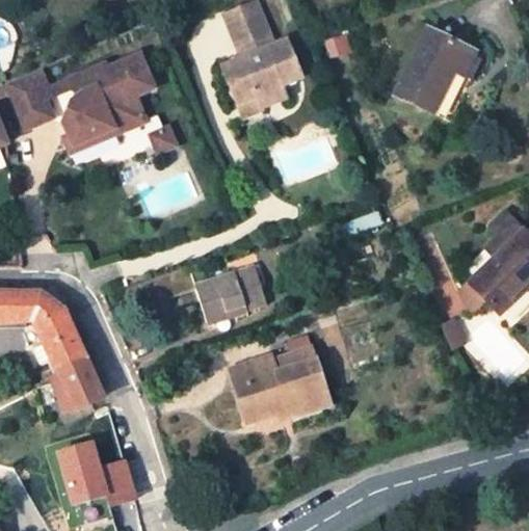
[(250,0),(227,10),(245,56),(225,64),(239,101),(260,93),(264,103),(291,93),(286,81),(306,73),(287,33),(273,38),(257,0),(250,0)]
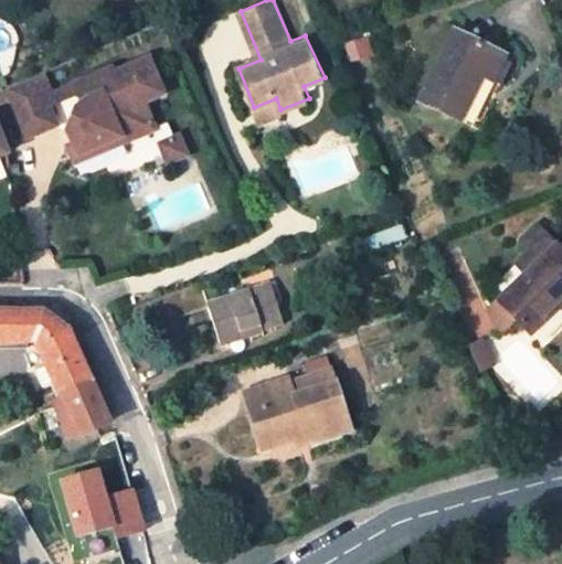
[(508,55),(456,30),(422,102),(463,121),(485,76),(496,81),(508,55)]
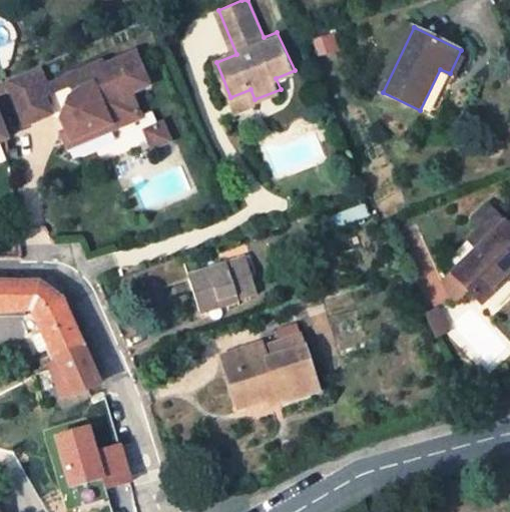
[(103,60),(66,76),(71,88),(79,91),(76,100),(69,97),(62,116),(68,129),(71,134),(89,127),(91,132),(109,125),(112,130),(142,118),(132,93),(151,85),(137,53),(122,59),(123,63),(107,69),(103,60)]
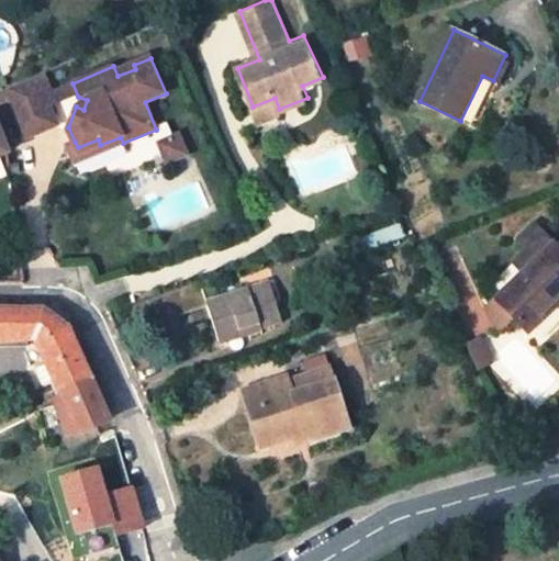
[(7,86),(26,134),(55,121),(44,93),(52,90),(43,70),(7,86)]
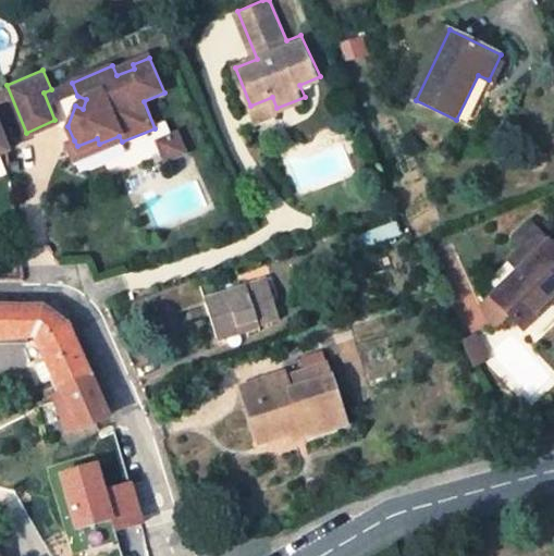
[(272,97),(250,106),(255,118),(277,108),(272,97)]
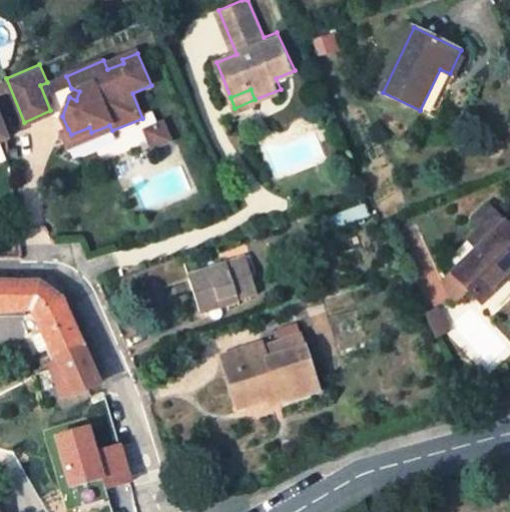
[(0,141),(8,139),(0,118),(0,141)]
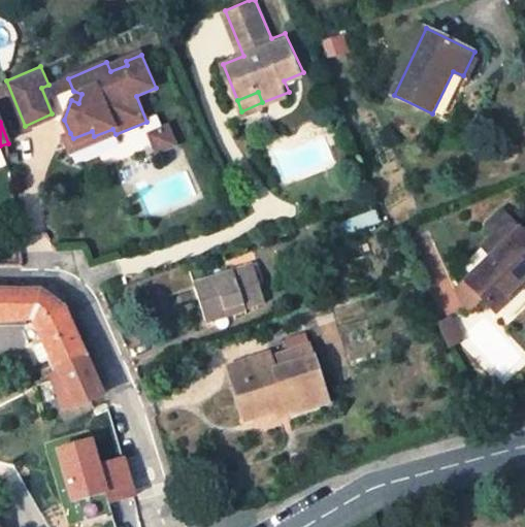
[(92,131),(73,138),(70,133),(63,136),(70,153),(116,134),(112,129),(94,136),(92,131)]
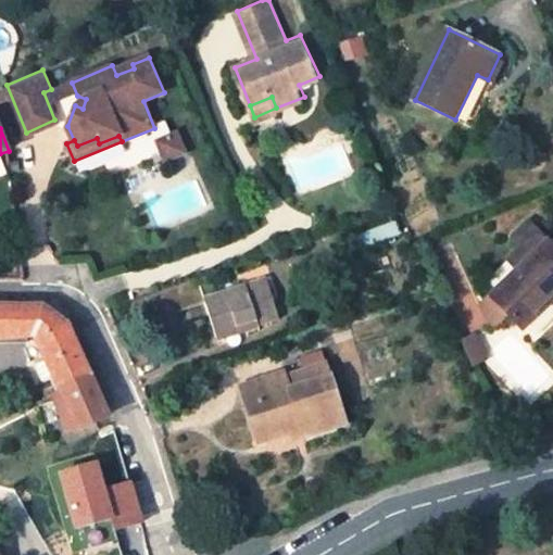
[(188,155),(179,136),(172,139),(180,159),(188,155)]
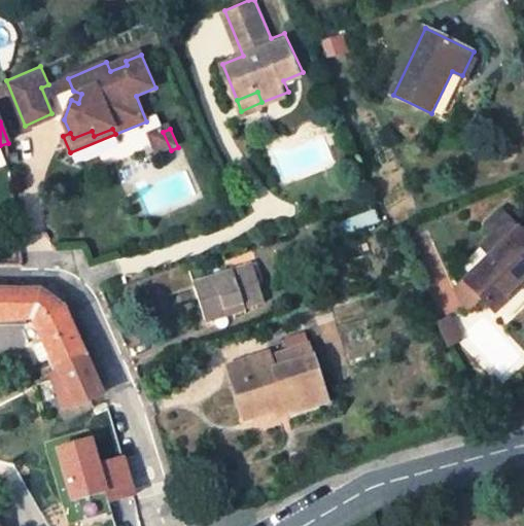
[(171,150),(163,132),(151,137),(160,154),(171,150)]
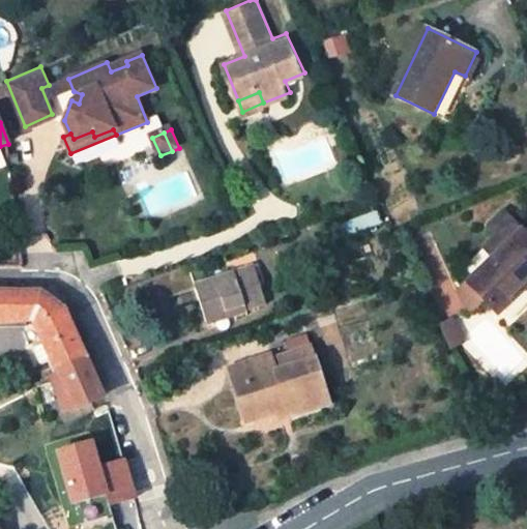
[(500,314),(526,288),(526,231),(509,213),(491,231),(505,246),(468,282),(474,287),(463,297),(470,314),(486,298),(500,314)]
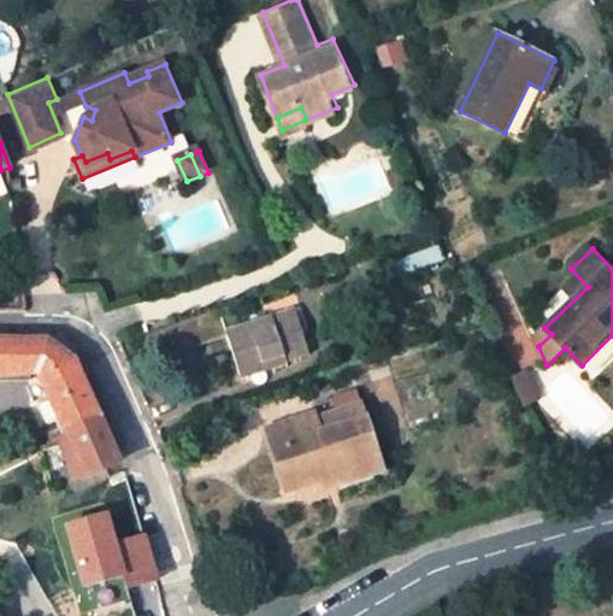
[(296,310),(229,332),(242,374),(289,359),(290,363),(312,355),(296,310)]
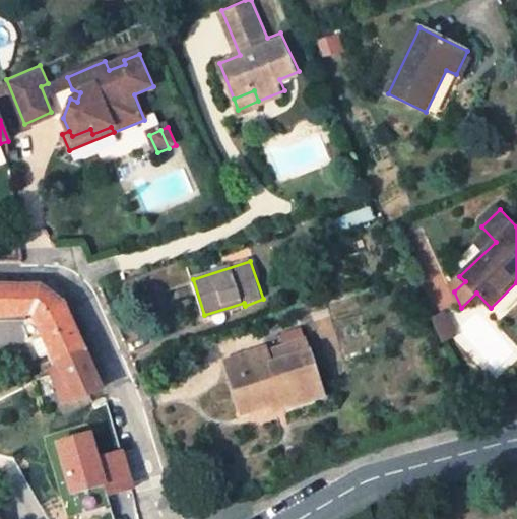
[(459,276),(450,284),(454,292),(465,281),(459,276)]
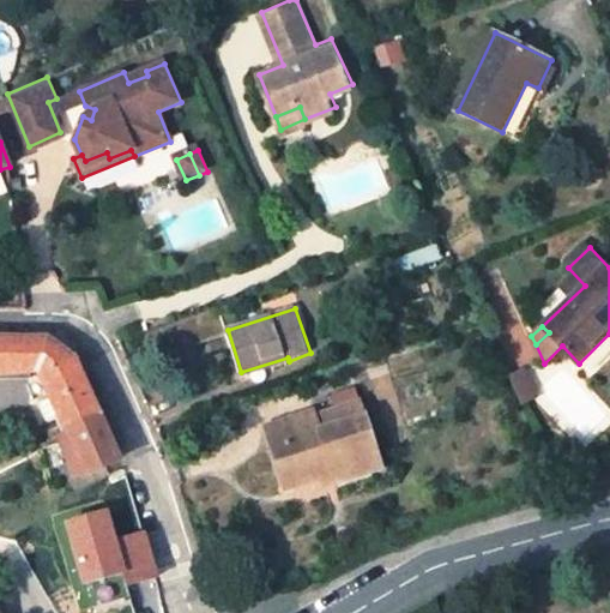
[(120,457),(77,358),(48,337),(0,336),(0,372),(11,372),(11,368),(38,368),(86,474),(120,457)]
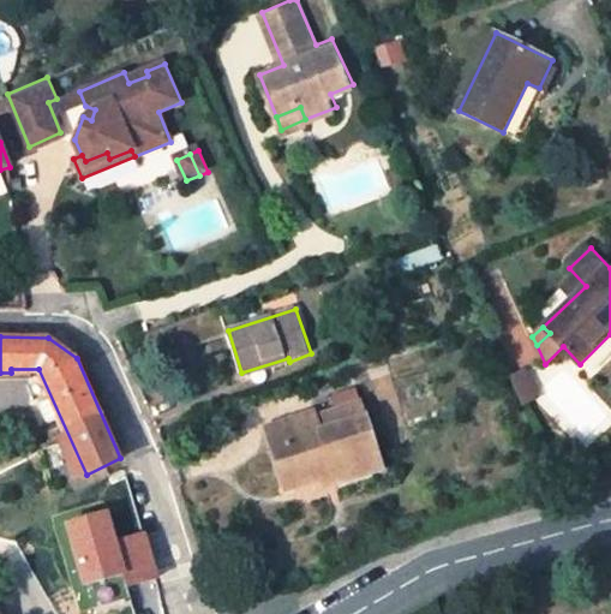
[(316,417),(321,433),(367,416),(363,403),(316,417)]
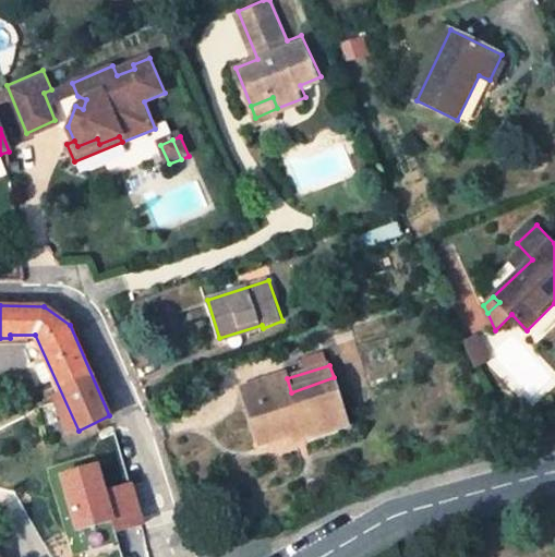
[(286,375),(244,387),(263,444),(293,435),(291,430),(301,426),(306,439),(350,425),(334,377),(291,392),(287,378),(286,375)]
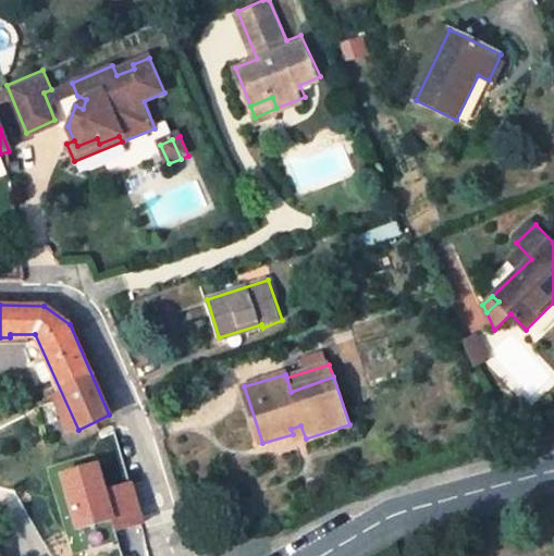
[(293,434),(295,442),(306,439),(300,425),(291,429),(293,434)]
